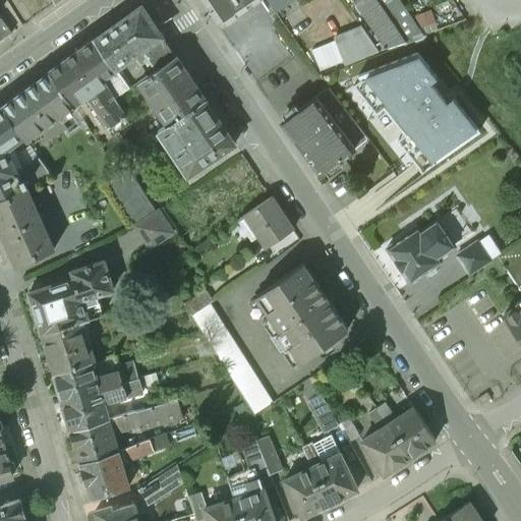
[(208,0),(224,23),(256,0),(208,0)]
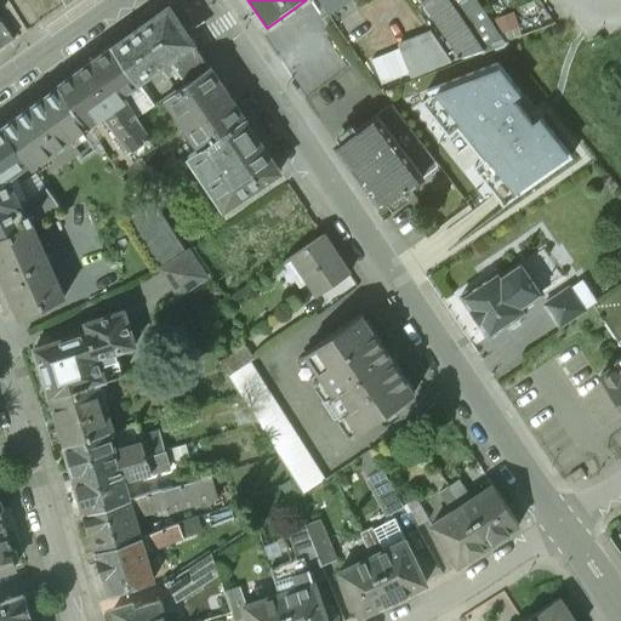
[(319,0),(326,10),(341,0),(319,0)]
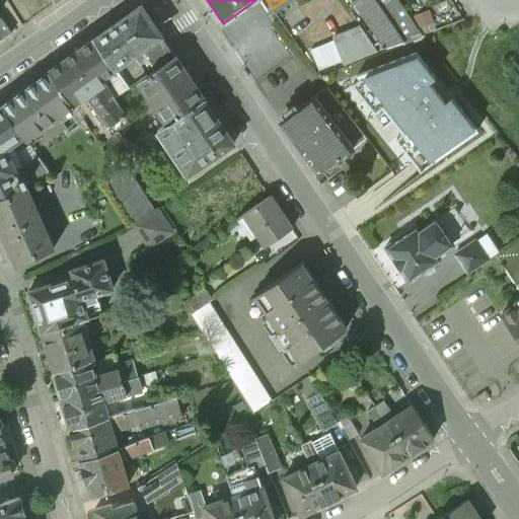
[(411,17),(398,0),(351,0),(372,31),(385,50),(423,35),(411,17)]
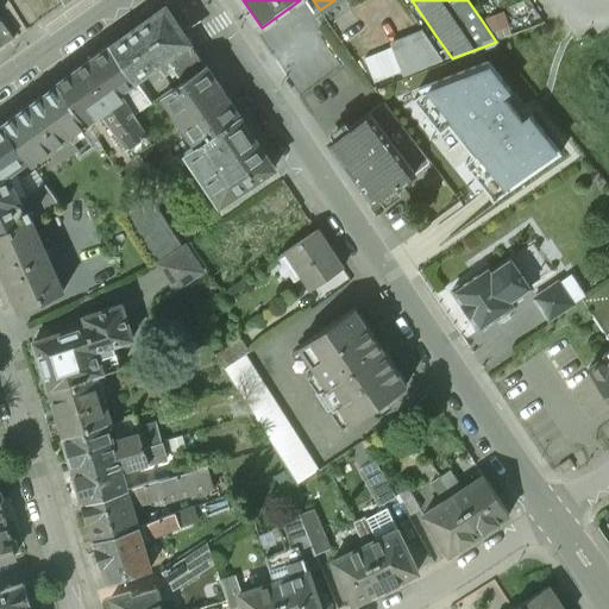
[(139,25),(112,44),(136,79),(156,64),(163,73),(173,67),(183,81),(195,73),(190,66),(201,58),(167,6),(139,25)]
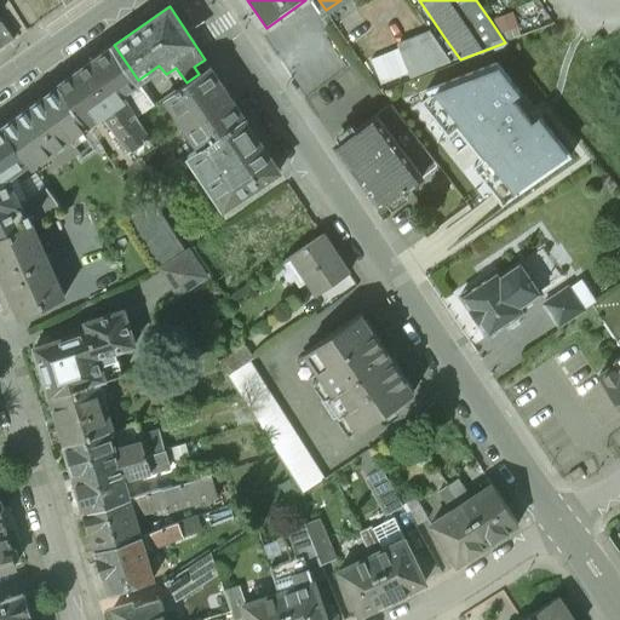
[(491,21),(505,42),(517,36),(504,16),(491,21)]
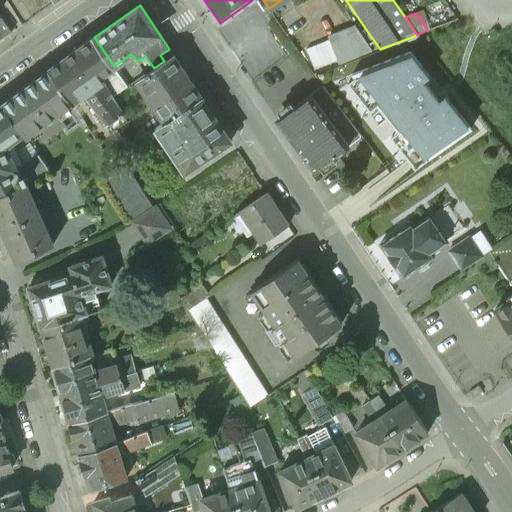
[(0,40),(12,32),(1,17),(0,17),(0,40)]
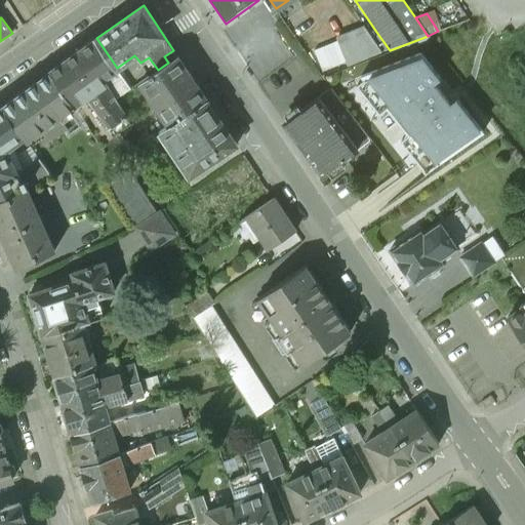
[(366,27),(337,38),(347,67),(384,52),(371,35),(366,27)]
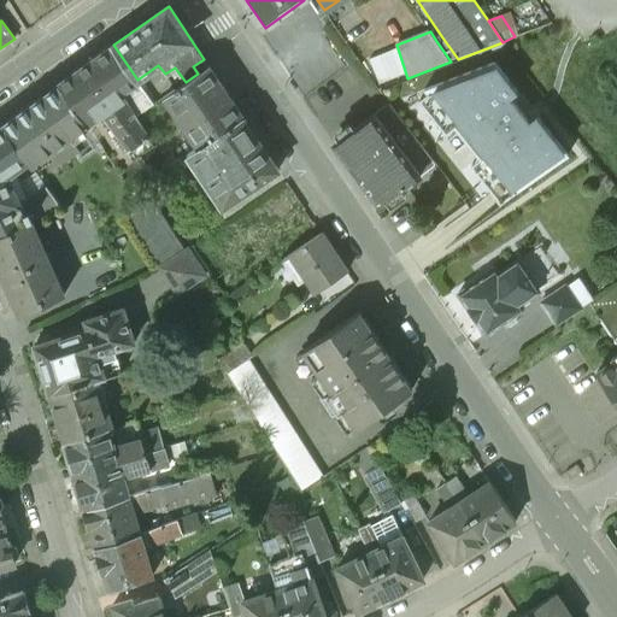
[(458,59),(442,37),(436,41),(451,62),(458,59)]
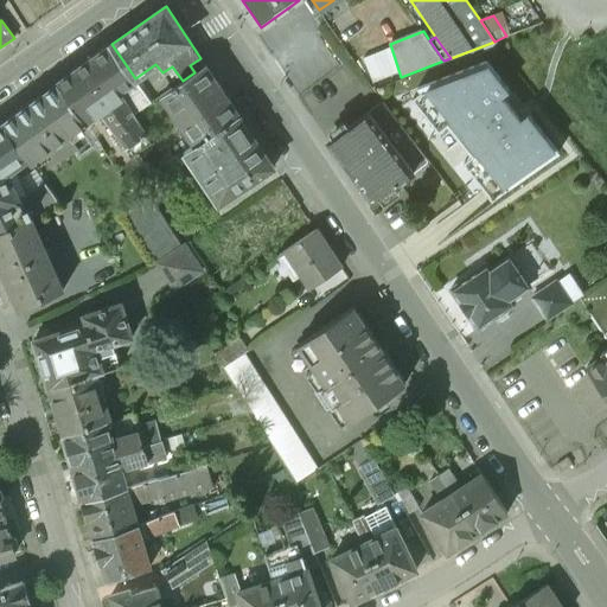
[(84,63),(57,82),(85,123),(101,114),(120,100),(129,116),(151,102),(135,78),(112,44),(84,63)]
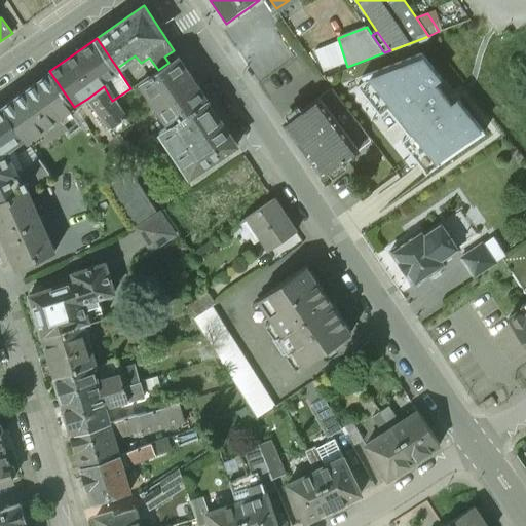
[(369,74),(358,81),(379,109),(389,99),(414,129),(403,139),(422,164),(436,156),(438,158),(483,126),(460,95),(452,100),(435,78),(441,73),(421,50),(367,72),(369,74)]
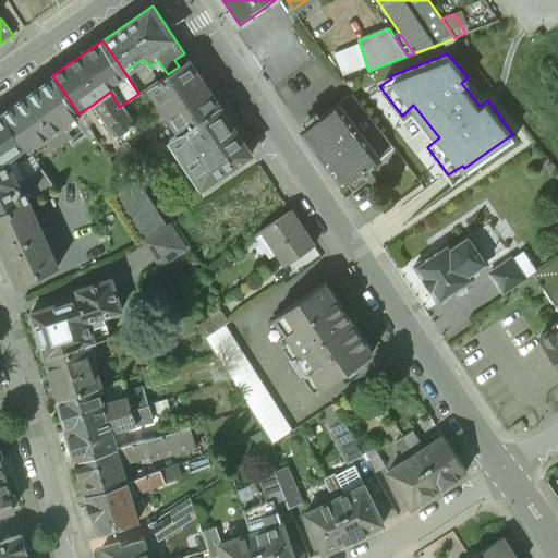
[(168,74),(146,88),(178,134),(220,106),(189,60),(179,67),(168,74)]
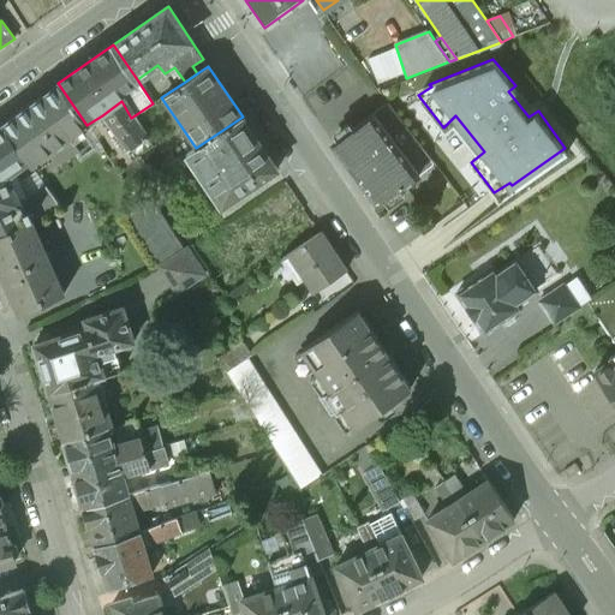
[(23,109),(1,124),(28,161),(31,166),(81,131),(87,125),(58,83),(43,94),(23,109)]
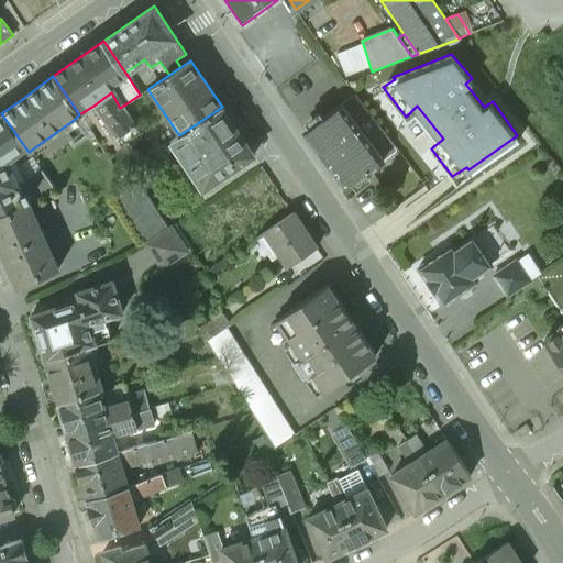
[(111,92),(94,106),(121,147),(136,136),(120,108),(111,92)]
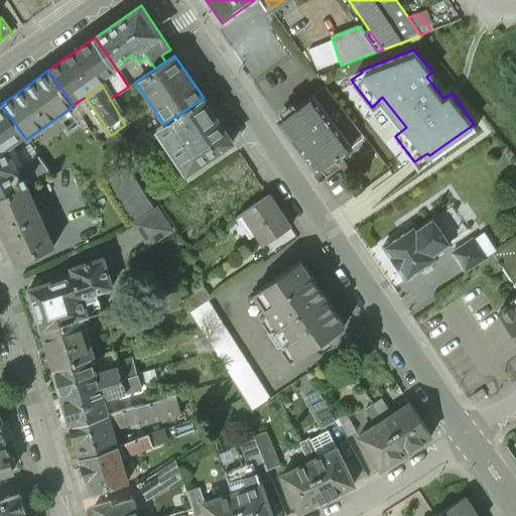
[(340,106),(326,86),(312,95),(328,115),(340,106)]
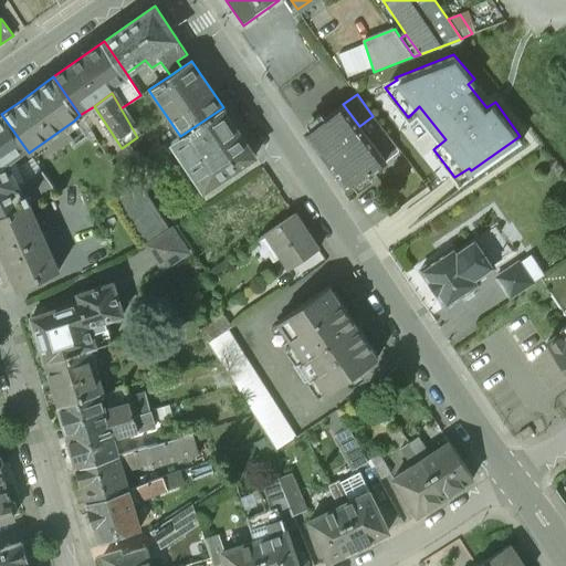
[(359,126),(343,104),(306,132),(322,152),(321,153),(328,164),(329,163),(349,188),(399,150),(373,116),(359,126)]
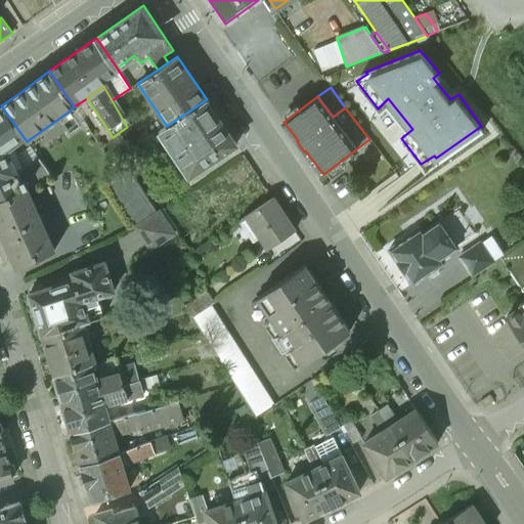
[(167,126),(160,131),(189,175),(236,143),(207,99),(167,126)]
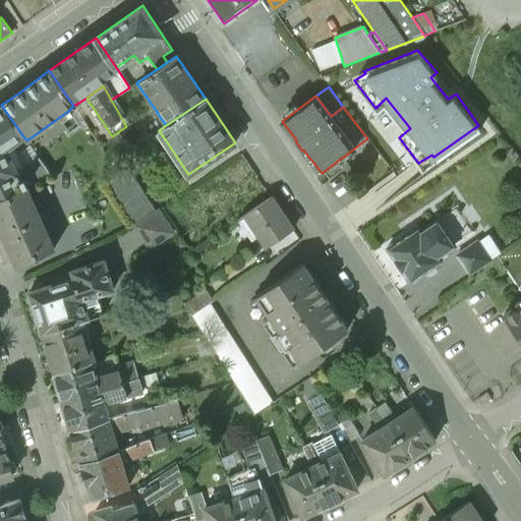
[(1,105),(0,105),(0,197),(24,186),(15,166),(7,149),(23,136),(1,105)]
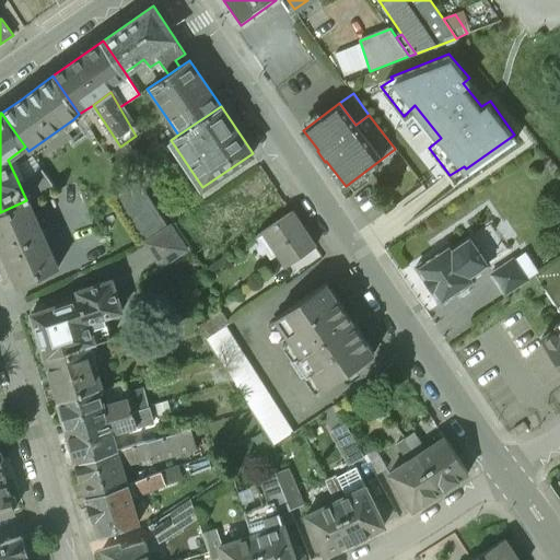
[(73,119),(43,140),(51,153),(71,139),(67,132),(78,125),(73,119)]
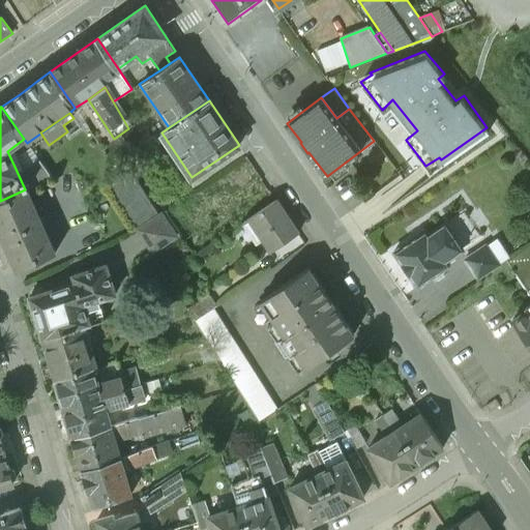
[(38,158),(16,169),(25,189),(27,188),(51,177),(38,158)]
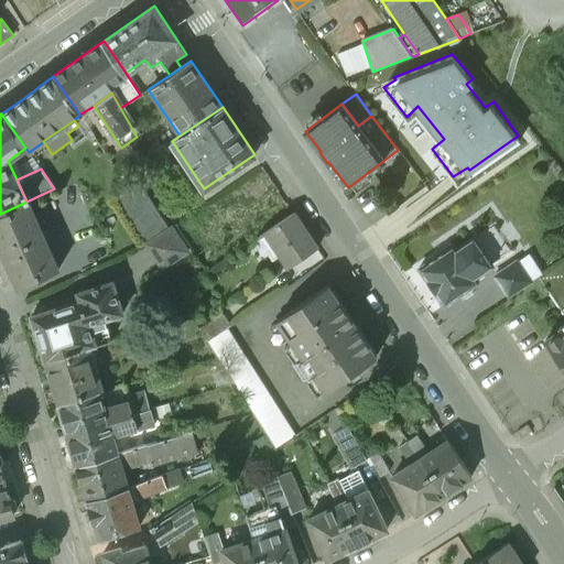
[(169,228),(136,181),(116,196),(145,243),(169,228)]
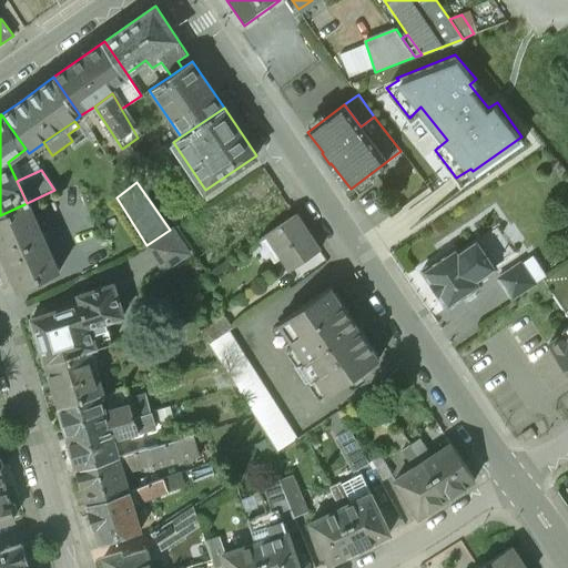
[(27,203),(0,215),(0,246),(12,273),(16,271),(21,282),(17,284),(19,290),(60,271),(29,202),(27,203)]
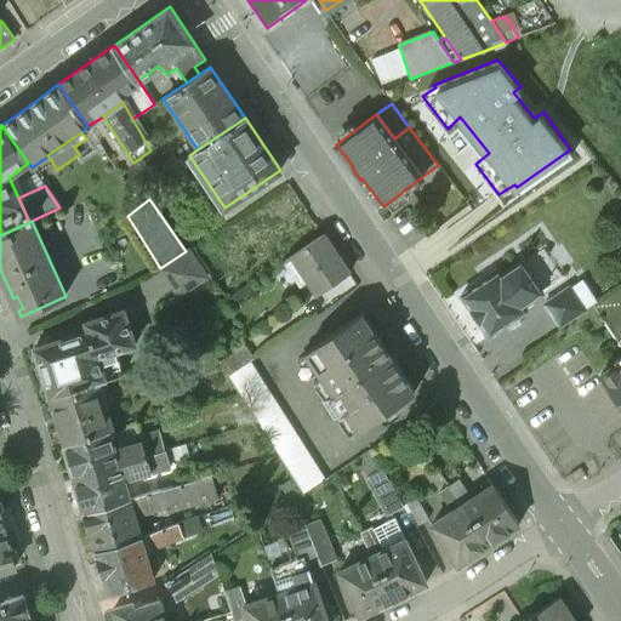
[(349,272),(324,234),(294,256),(319,294),(349,272)]
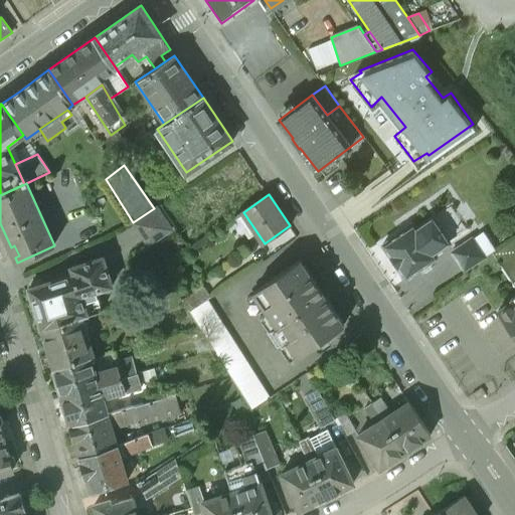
[(154,208),(133,222),(148,242),(170,226),(156,207),(154,208)]
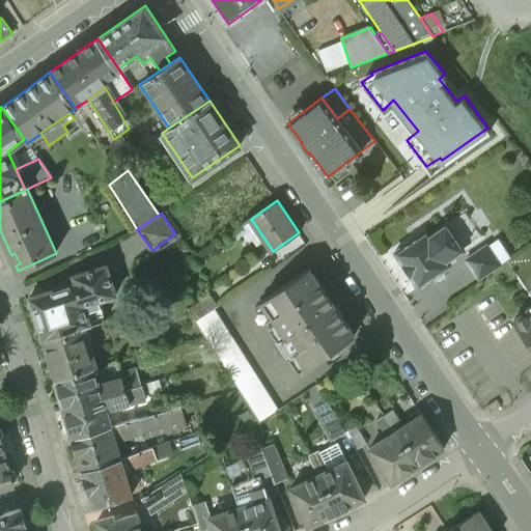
[(428,234),(425,230),(393,251),(417,286),(449,264),(446,260),(462,249),(445,224),(428,234)]
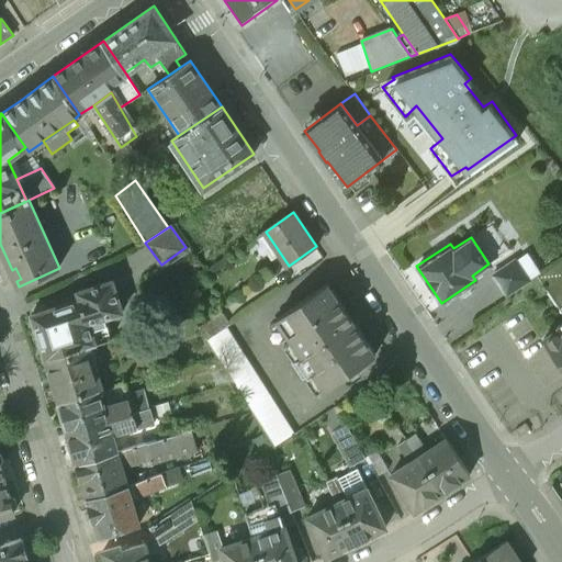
[(514,257),(492,272),(506,294),(540,272),(531,261),(520,266),(514,257)]
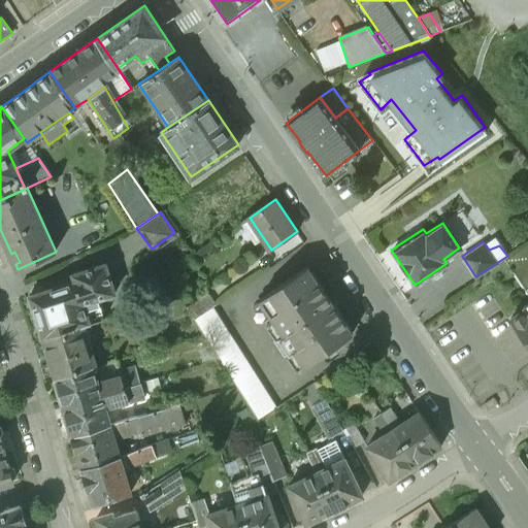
[(527,242),(503,259),(527,294),(527,242)]
